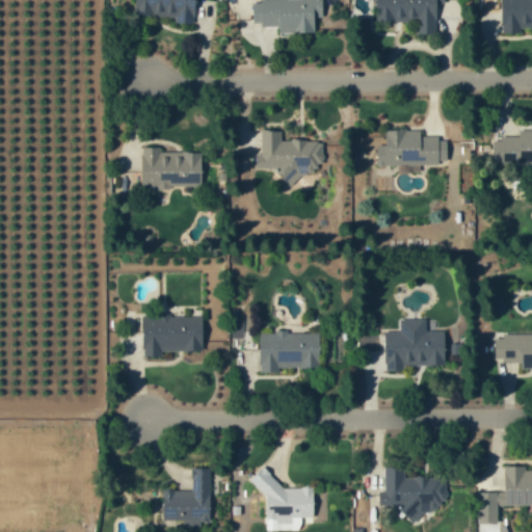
[(195,23),(195,0),(135,0),(135,16),(175,16),(175,23),(195,23)]
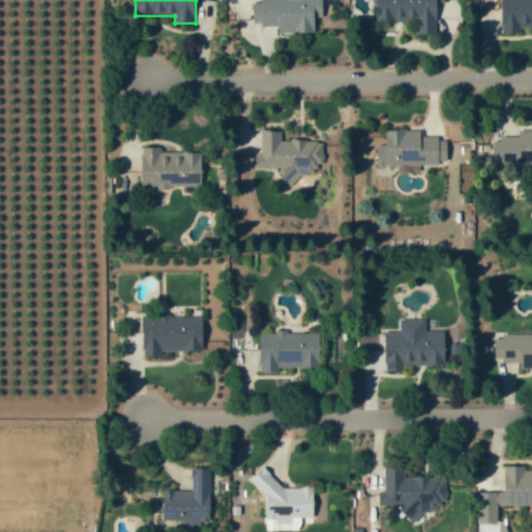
[(323,0),(253,0),(254,26),(280,26),(280,33),(314,33),(314,18),(323,18),(323,0)]
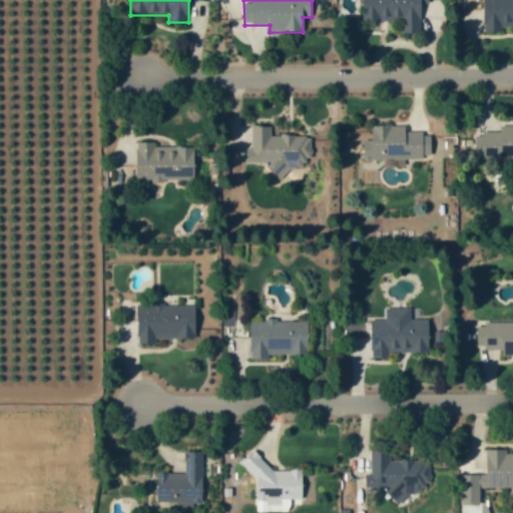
[(363,0),(363,21),(375,21),(375,32),(388,32),(388,21),(404,21),(404,33),(421,33),(421,3),(429,3),(428,0),(363,0)]
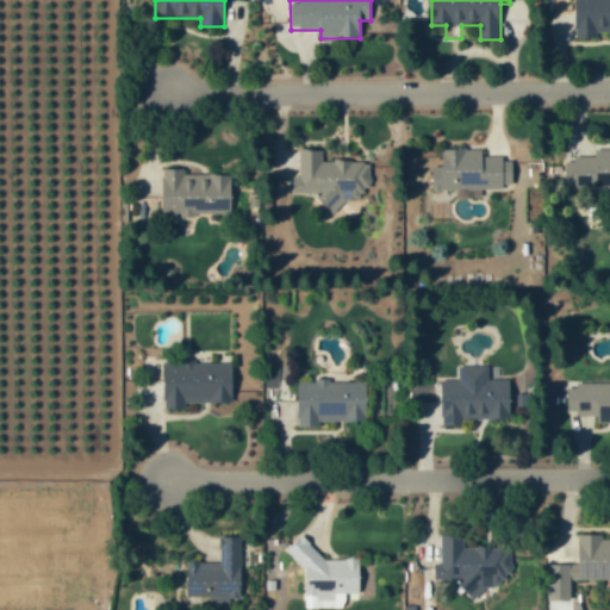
[(609,31),(609,0),(574,0),(576,38),(597,38),(597,32),(609,31)]
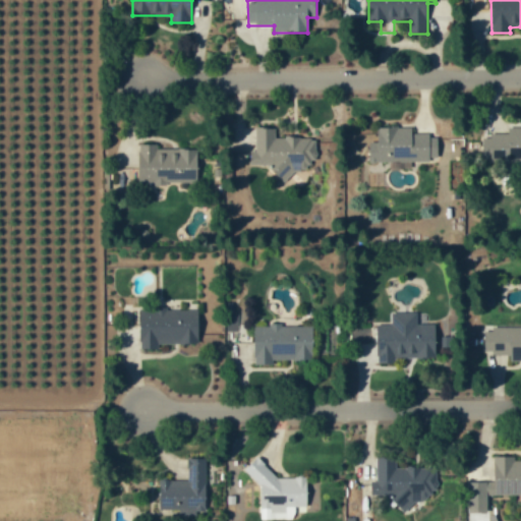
[(520,126),(508,126),(508,134),(482,133),(481,159),(515,160),(515,173),(520,172),(520,126)]
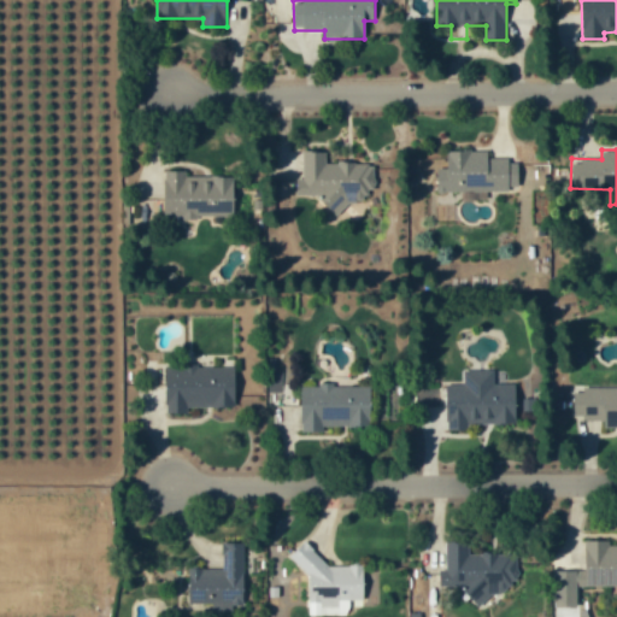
[(374,164),(325,163),(325,151),(303,151),(303,178),(297,178),(297,197),(324,197),(324,213),(345,213),(345,204),(365,204),(365,191),(374,191),(374,164)]
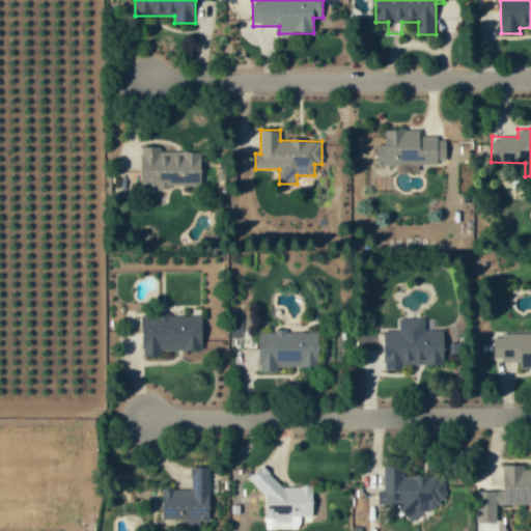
[(384,130),(385,144),(375,145),(376,165),(446,164),(446,137),(420,138),(420,130),(384,130)]
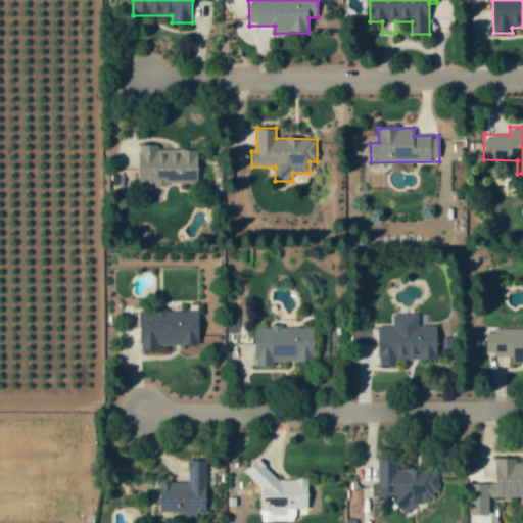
[(198,149),(157,150),(157,145),(139,145),(139,185),(168,185),(168,183),(198,183),(198,149)]
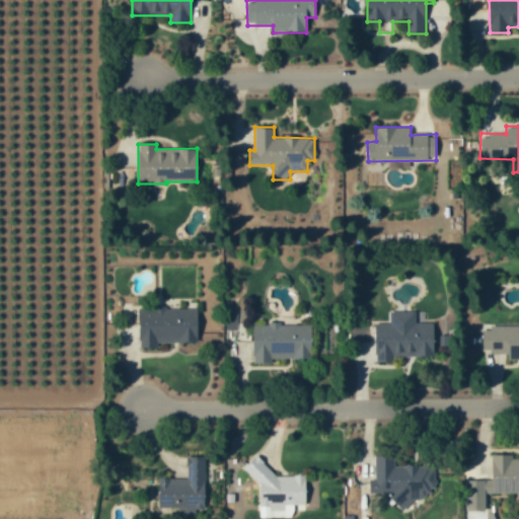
[(198,343),(198,308),(139,308),(140,349),(158,348),(158,343),(198,343)]
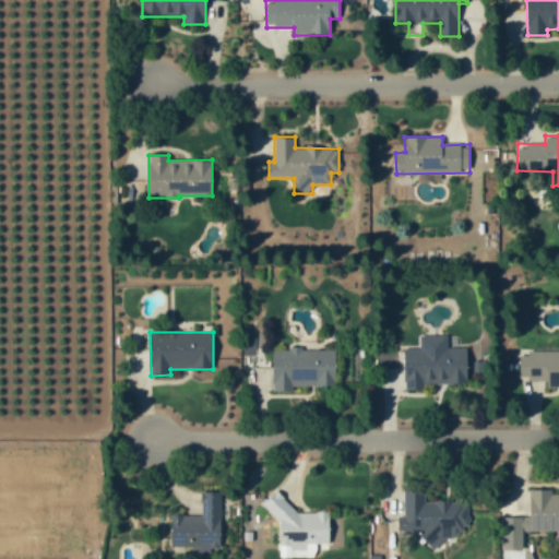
[(467,347),(448,348),(448,335),(419,335),(420,347),(405,348),(405,387),(467,387),(467,347)]
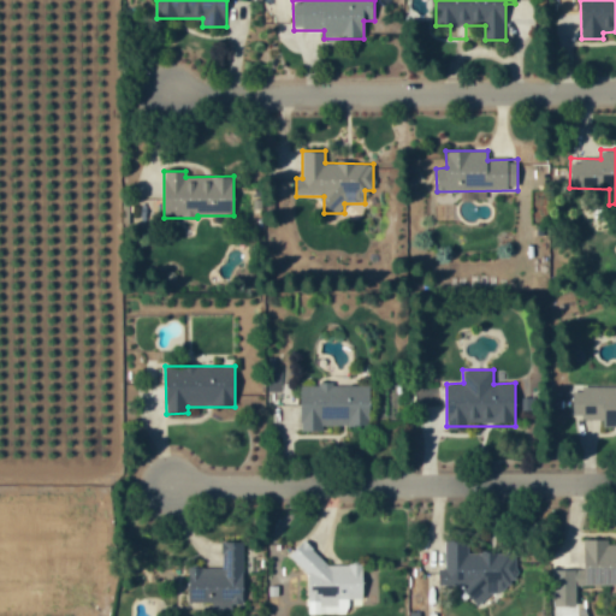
[(369,385),(301,386),(301,432),(325,432),(325,426),(371,426),(369,385)]
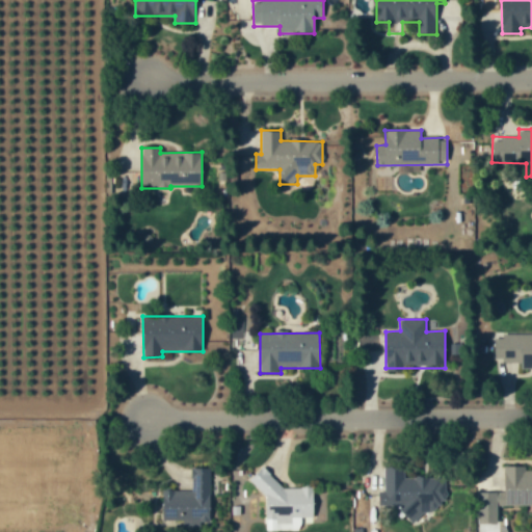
[(531,333),(498,333),(497,362),(523,363),(522,370),(531,369),(531,333)]
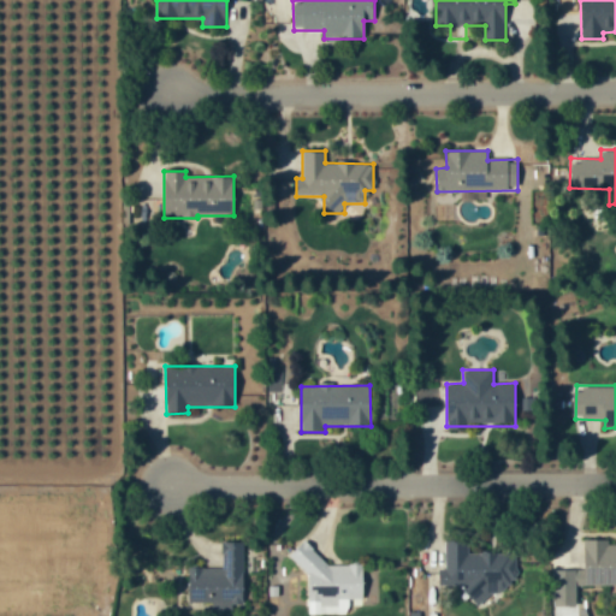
[(615,585),(615,544),(608,544),(608,540),(584,540),(584,570),(554,570),(552,606),(576,606),(576,586),(615,585)]
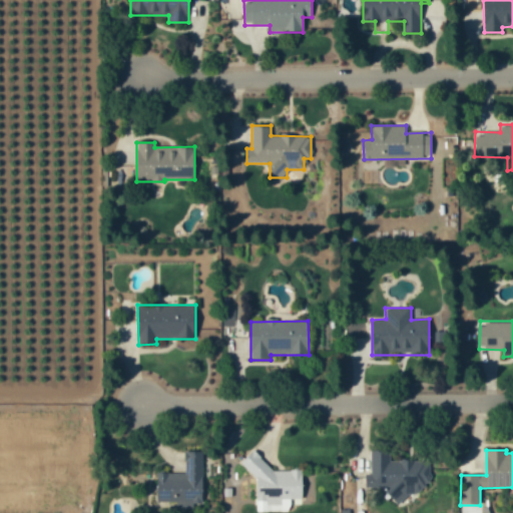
[(366,488),(390,489),(390,496),(424,497),(424,483),(430,483),(430,462),(390,461),(390,451),(371,451),(370,475),(366,475),(366,488)]
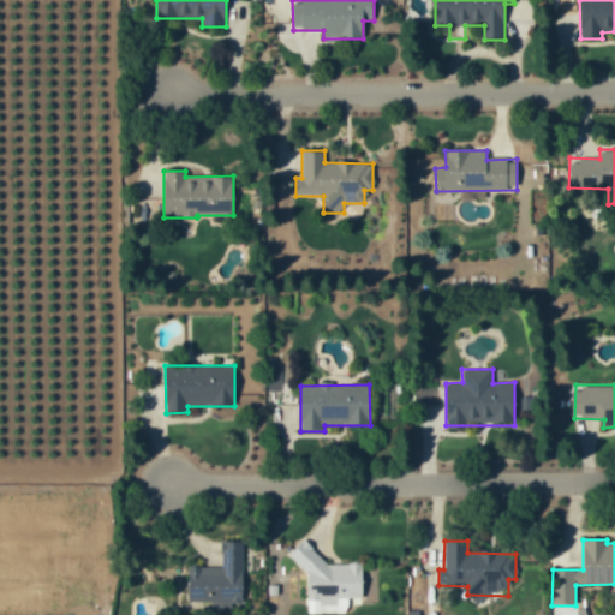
[(244,542),(221,542),(221,567),(189,567),(187,605),(243,605),(244,542)]
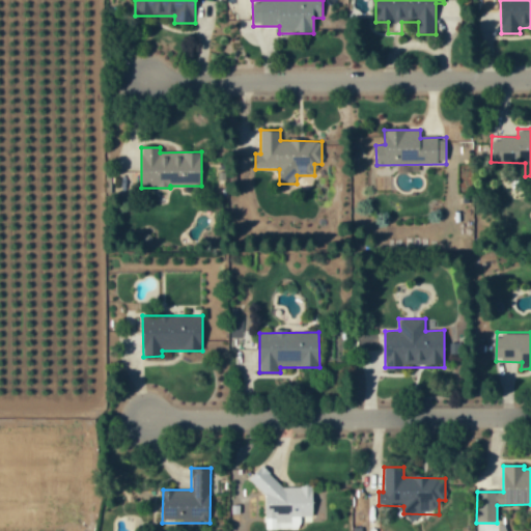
[(312,486),(272,486),(272,469),(257,469),(258,480),(264,480),(266,530),(300,529),(300,518),(313,518),(312,486)]
